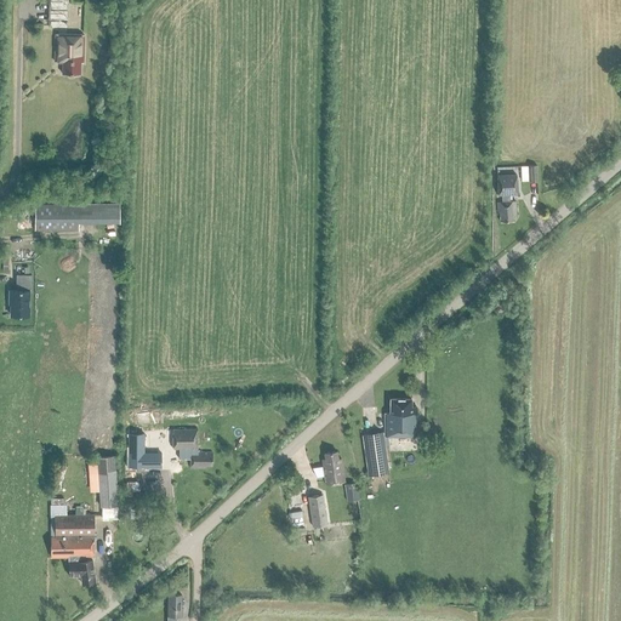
[(62,75),(79,75),(80,63),(83,63),(84,35),(56,34),(55,63),(63,63),(62,75)]
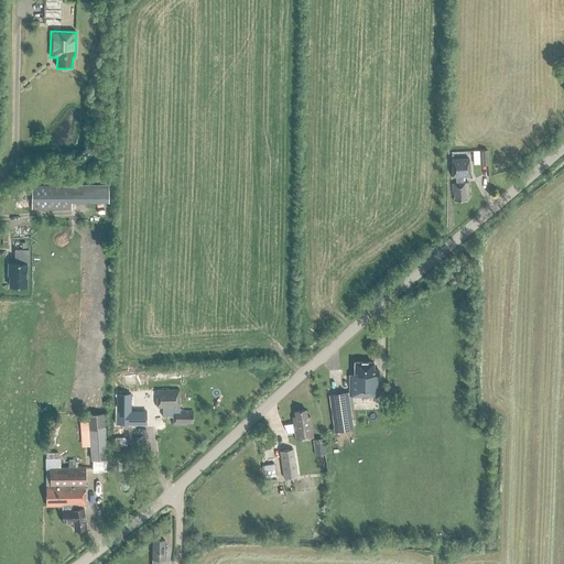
[(488,165),(487,150),(478,151),(479,165),(488,165)]
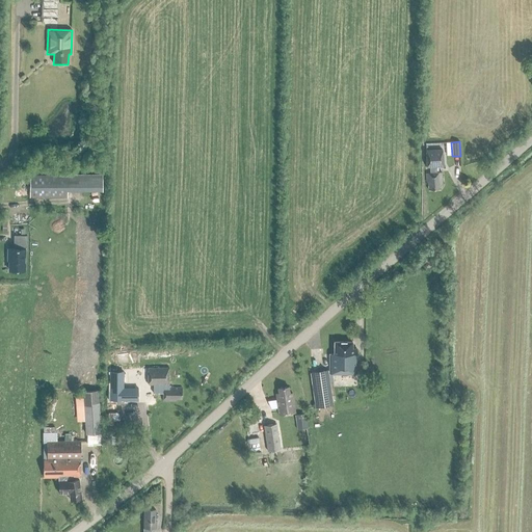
[(426,151),(426,167),(429,167),(430,174),(426,174),(426,182),(428,182),(428,190),(440,189),(440,185),(442,185),(442,173),(436,173),(436,167),(443,167),(442,150),(426,151)]
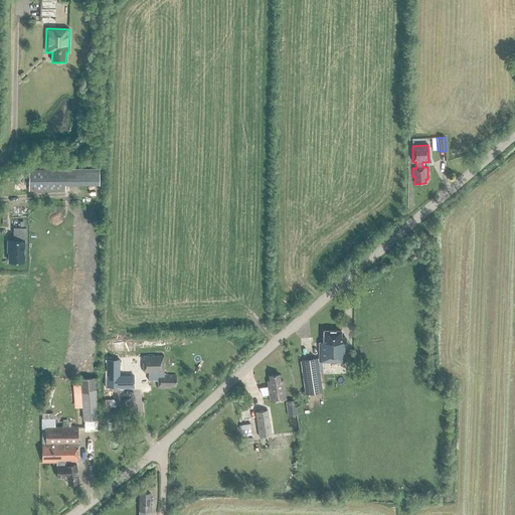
[(28,170),(28,191),(64,190),(64,170),(28,170)]
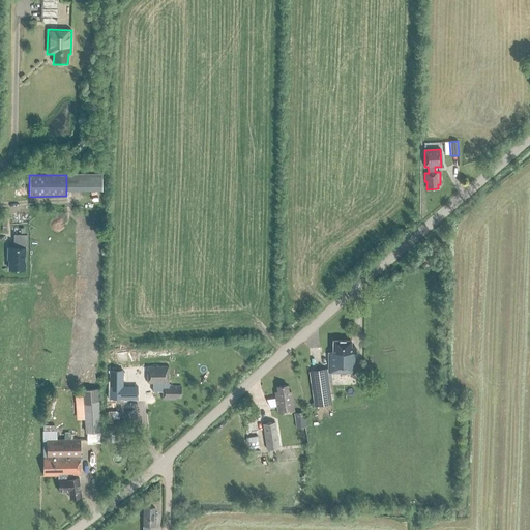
[(9,270),(24,270),(24,248),(26,248),(27,235),(13,235),(13,248),(8,248),(7,256),(9,256),(9,270)]
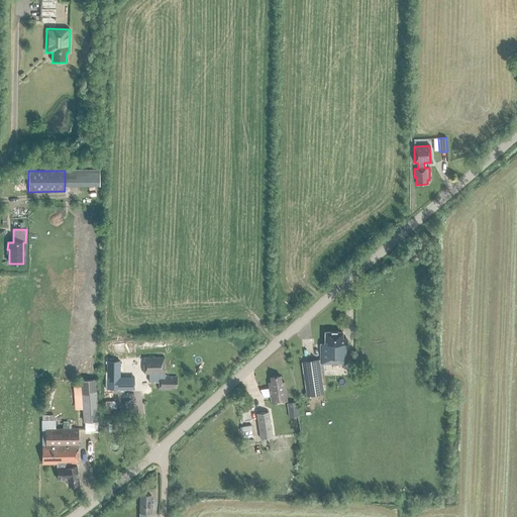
[(342,332),(324,332),(324,343),(320,343),(320,359),(318,360),(318,359),(302,363),(307,396),(323,394),(319,364),(346,364),(346,344),(346,338),(342,338),(342,332)]
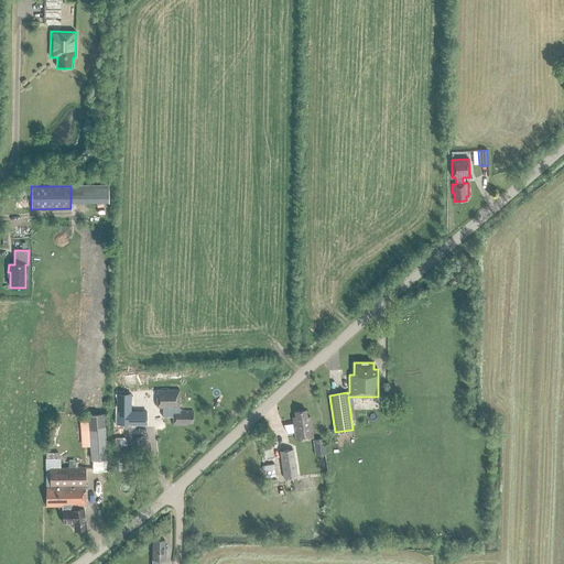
[(179,408),(179,390),(156,390),(156,408),(170,408),(170,418),(173,418),(173,425),(186,425),(186,423),(192,423),(193,411),(179,411),(179,408)]
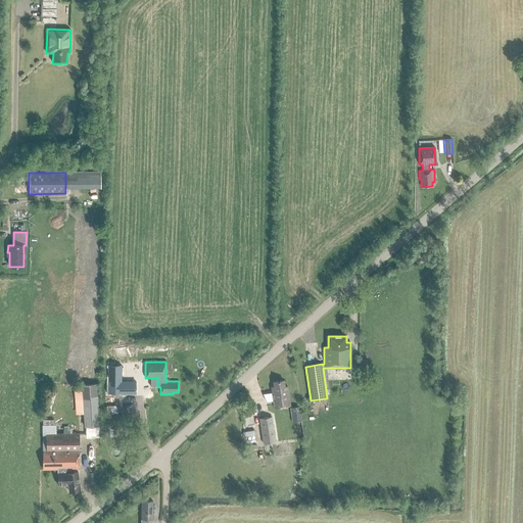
[(136,394),(136,382),(122,382),(122,366),(109,366),(109,394),(136,394)]
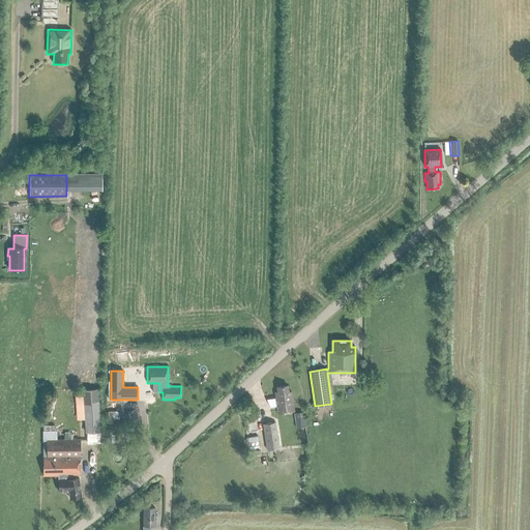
[(294,412),(293,405),(291,392),(288,392),(287,385),(276,387),(277,392),(274,392),(277,414),(294,412)]
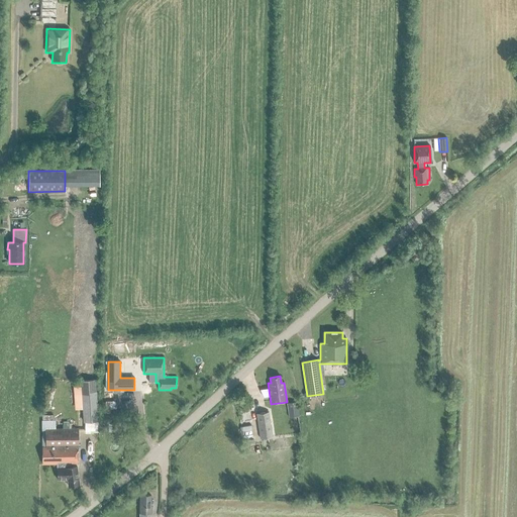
[(81,388),(83,422),(98,421),(95,380),(82,381),(82,388),(81,388)]
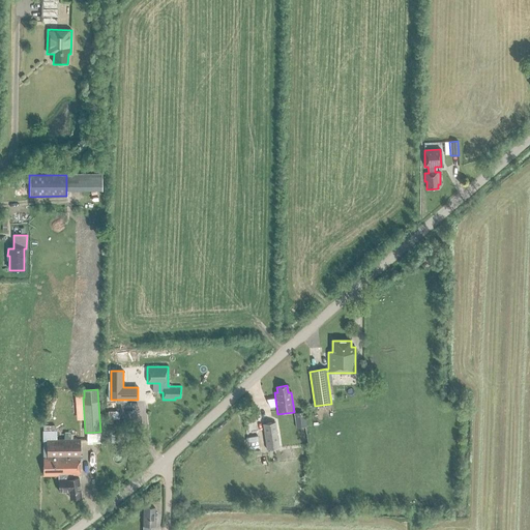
[(295,419),(296,429),(306,427),(304,417),(295,419)]
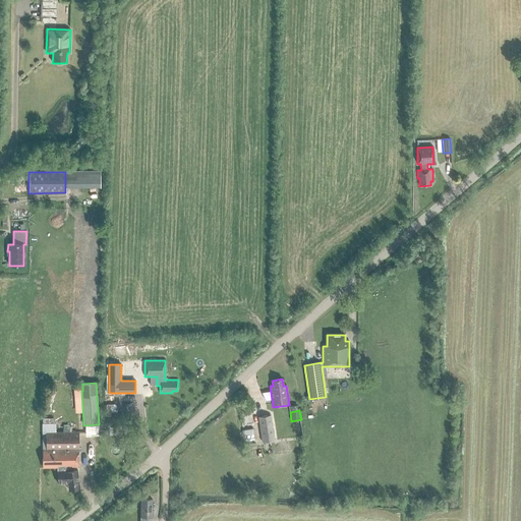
[(258,417),(262,442),(275,441),(271,415),(258,417)]
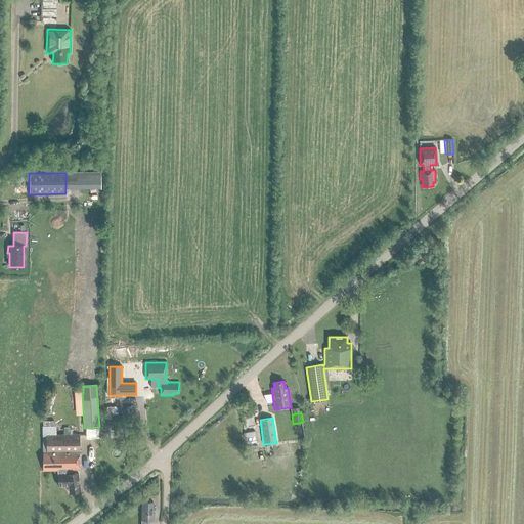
[(80,470),(79,435),(44,435),(43,471),(57,471),(58,486),(68,486),(69,493),(80,491),(78,473),(73,474),(73,470),(80,470)]
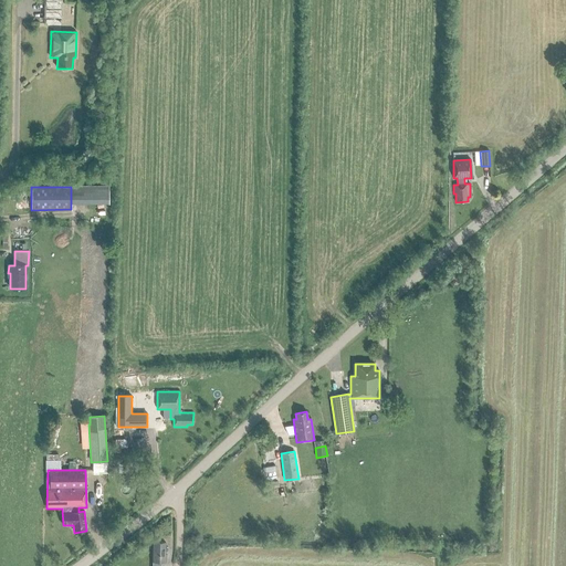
[(153,542),(152,565),(160,565),(160,562),(166,562),(166,555),(165,555),(165,543),(153,542)]
